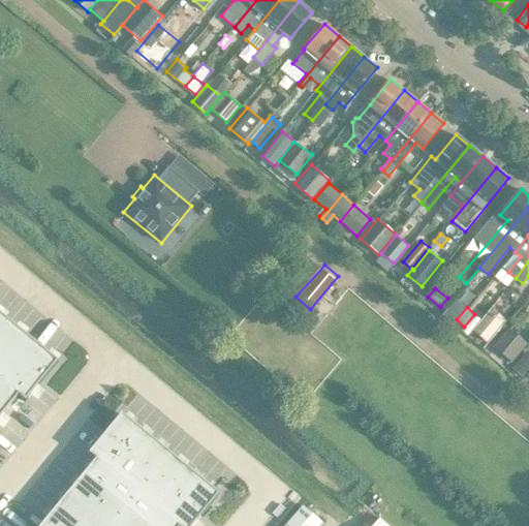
[(471,330),(487,341),(504,318),(490,307),(471,330)]
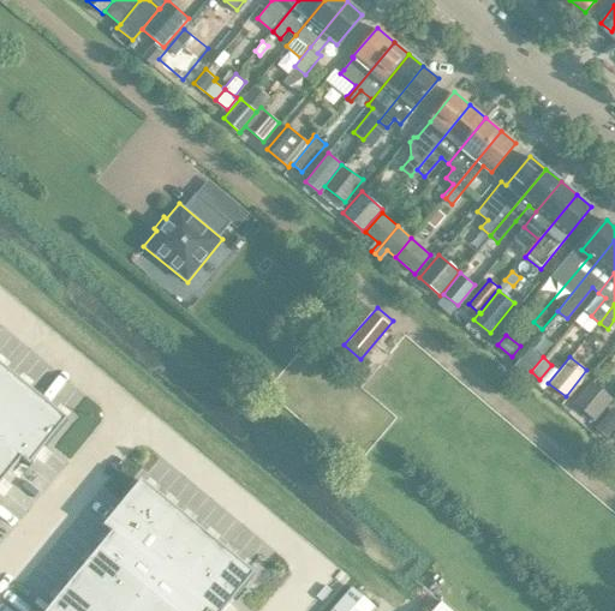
[(0,364),(0,384),(10,372),(0,364)]
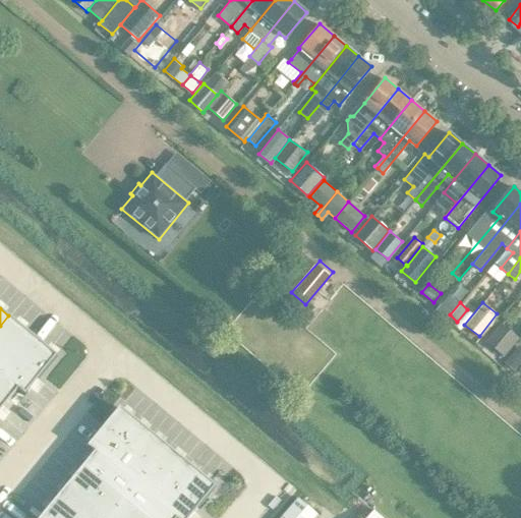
[(8,315),(0,326),(0,357),(24,329),(8,315)]
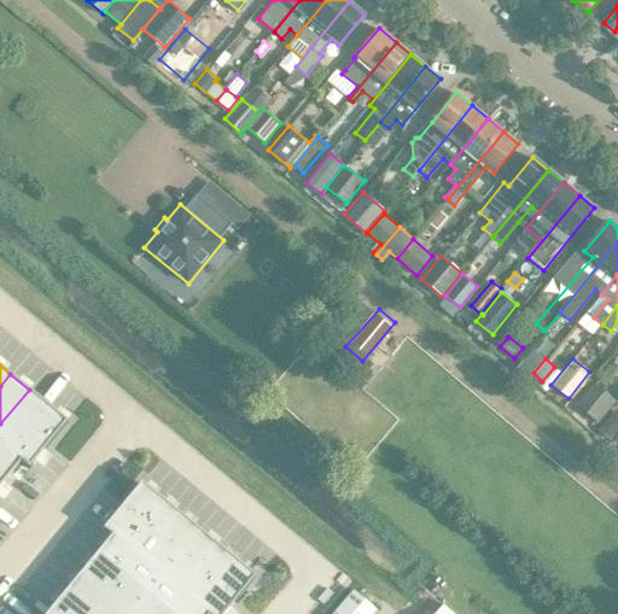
[(593,381),(575,404),(596,422),(614,399),(593,381)]
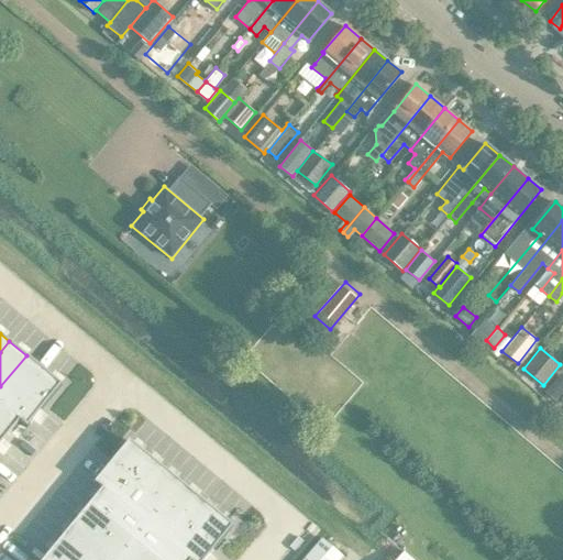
[(26,355),(0,386),(0,404),(9,412),(25,391),(43,370),(26,355)]
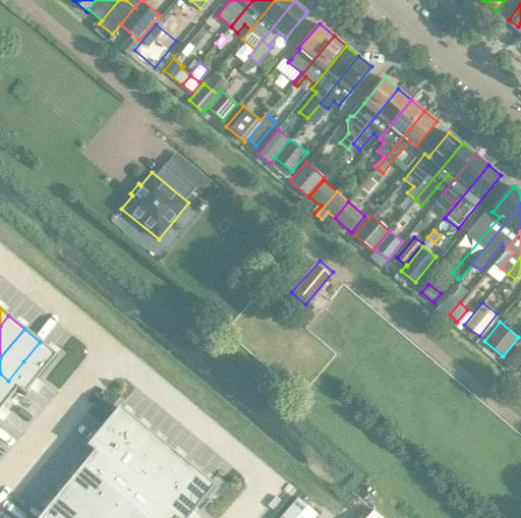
[(40,342),(23,361),(41,375),(56,356),(40,342)]
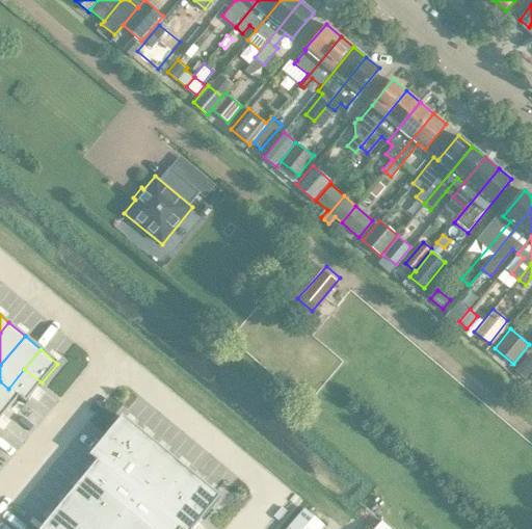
[(525,358),(516,368),(527,376),(531,368),(531,354),(529,352),(525,358)]
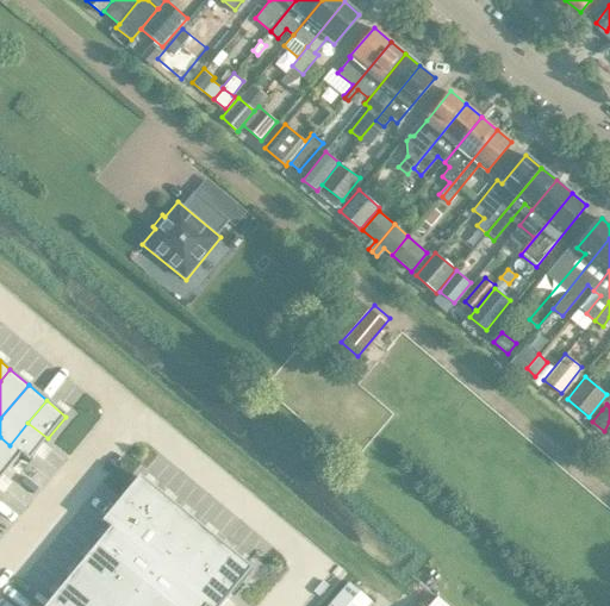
[(27,423),(10,445),(22,455),(30,461),(48,438),(27,423)]
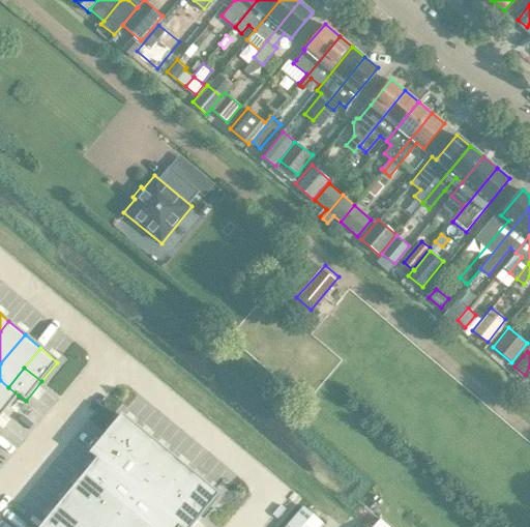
[(0,406),(5,411),(19,396),(8,387),(0,380),(0,406)]
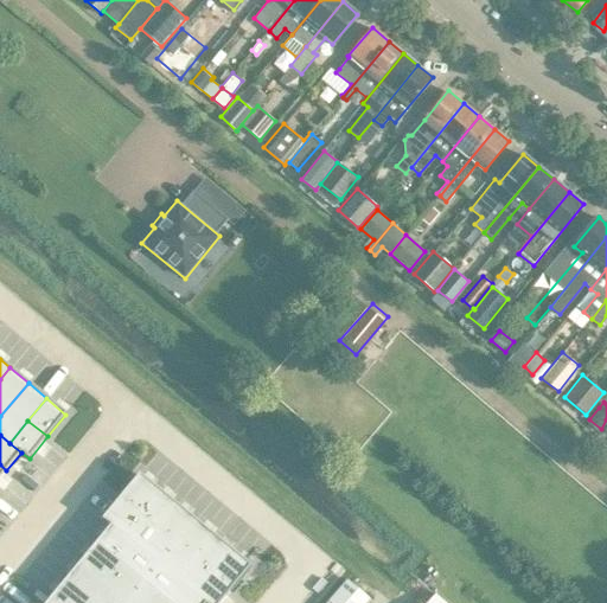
[(142,475),(123,498),(141,512),(159,489),(142,475)]
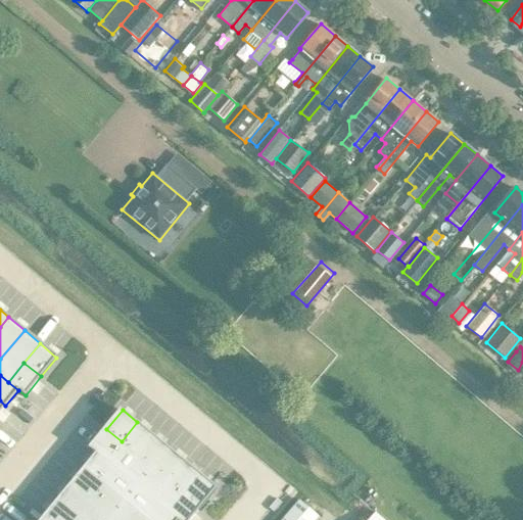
[(137,422),(122,441),(137,454),(152,434),(137,422)]
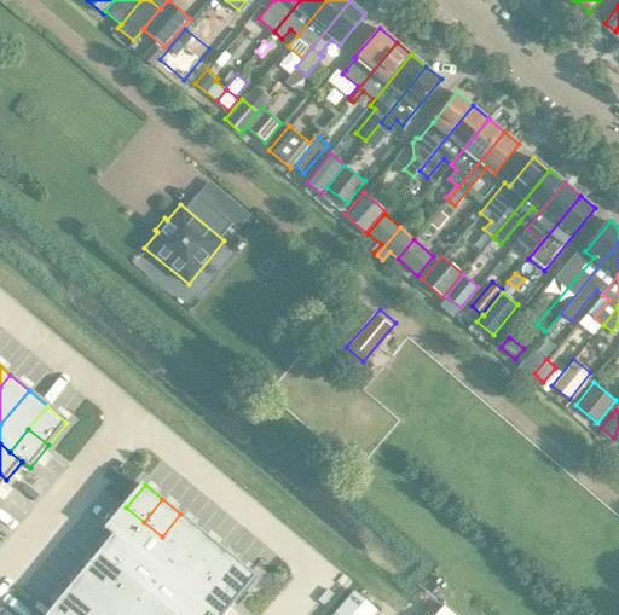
[(123,505),(104,527),(113,534),(125,544),(143,560),(161,575),(180,552),(162,537),(144,522),(126,508),(123,505)]
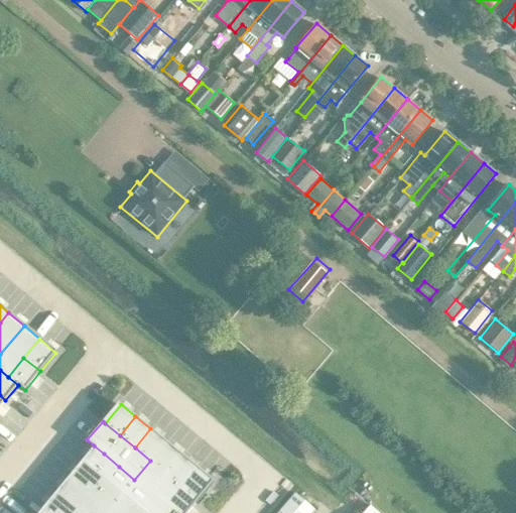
[(150,428),(135,447),(150,461),(165,441),(150,428)]
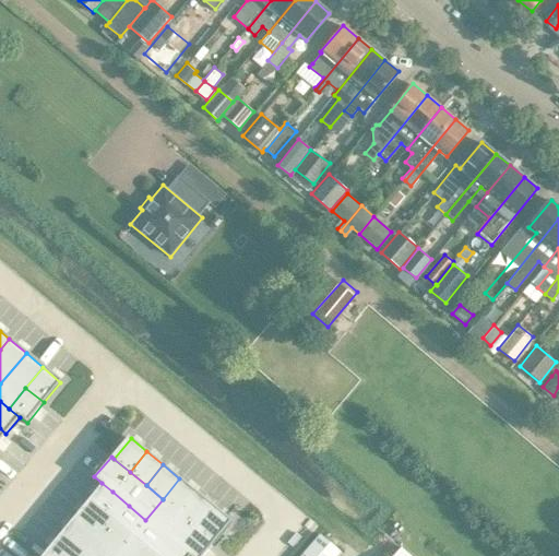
[(179,478),(163,499),(179,512),(195,492),(179,478)]
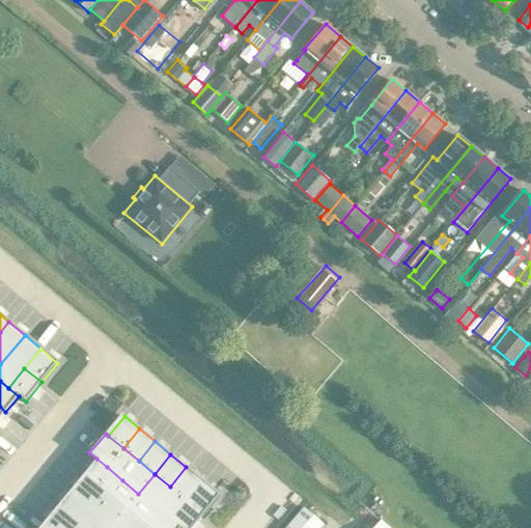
[(96,459),(83,475),(126,509),(138,494),(122,480),(107,467),(96,459)]
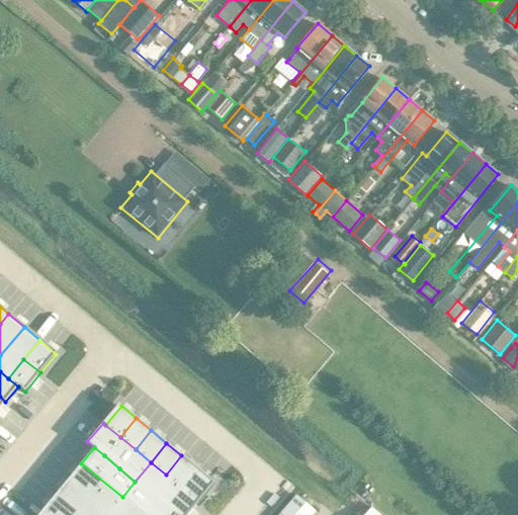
[(181,455),(166,475),(181,488),(197,468),(182,456),(181,455)]
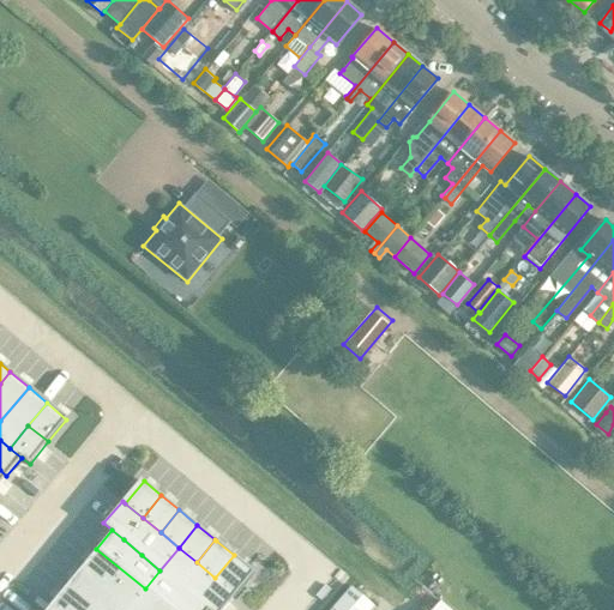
[(179,548),(160,571),(178,585),(197,601),(208,609),(221,609),(235,595),(215,578),(197,562),(179,548)]
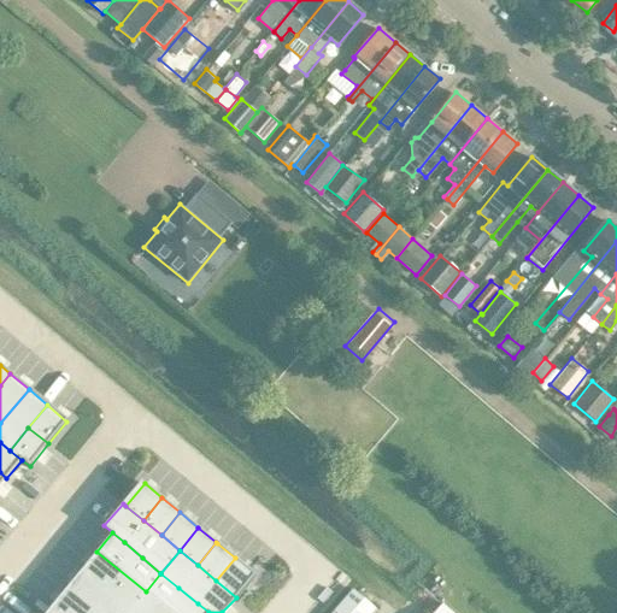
[(97,552),(82,570),(130,609),(146,591),(97,552)]
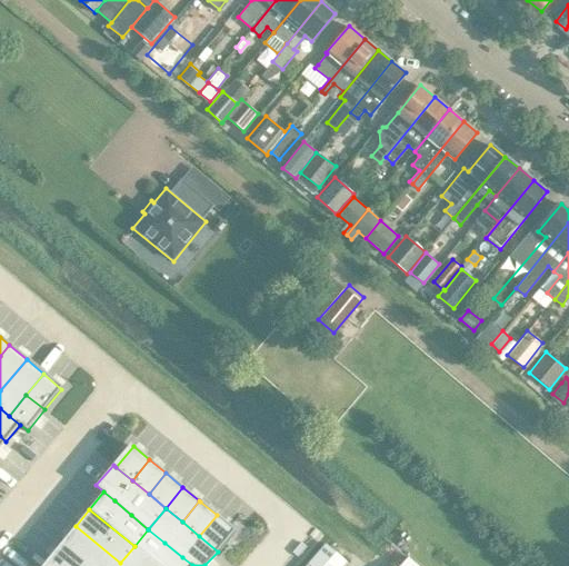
[(217,515),(199,536),(218,552),(235,530),(217,515)]
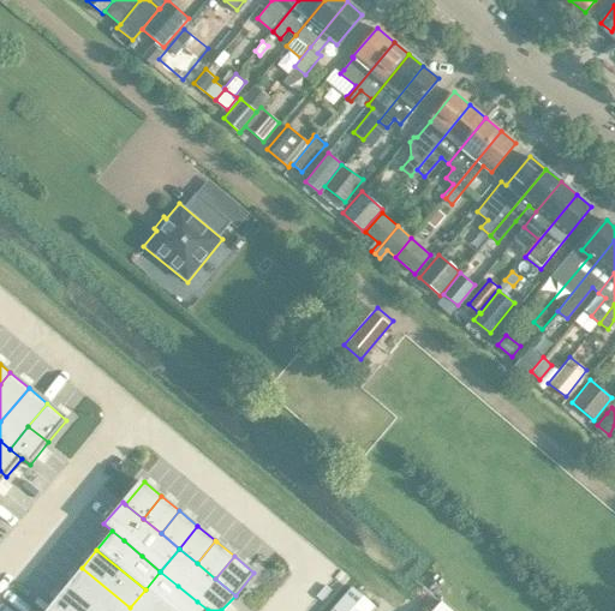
[(82,568),(66,586),(96,610),(126,610),(130,607),(82,568)]
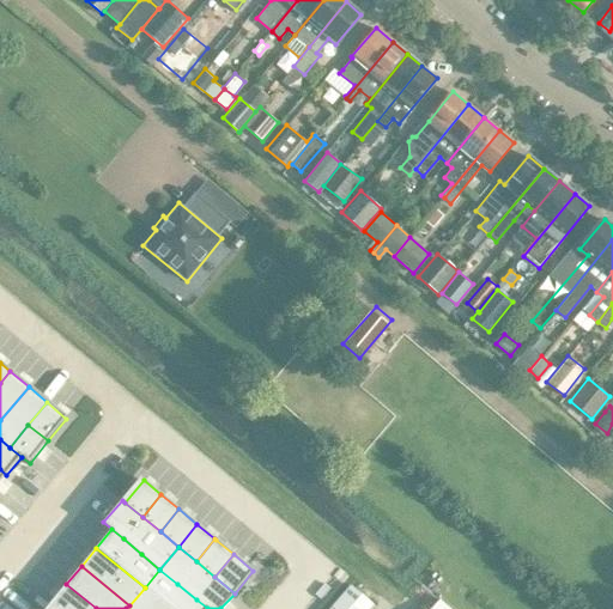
[(159,570),(145,588),(170,608),(207,608),(196,600),(177,584),(159,570)]
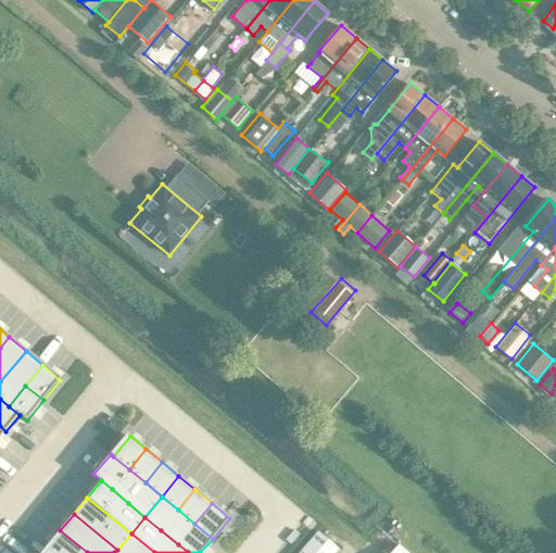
[(87,552),(60,530),(47,547),(53,552),(87,552)]
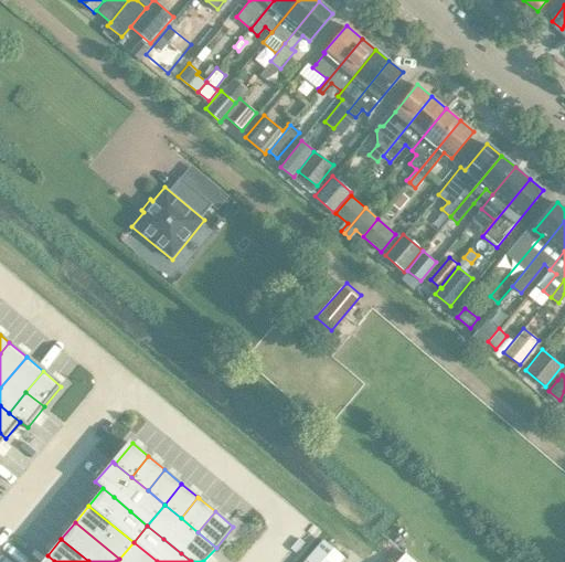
[(323,539),(302,561),(339,561),(344,557),(323,539)]
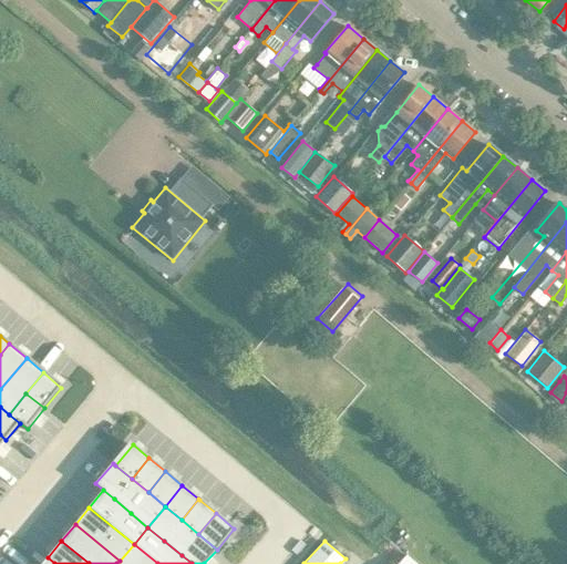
[(157,563),(134,544),(120,561),(123,563),(157,563)]
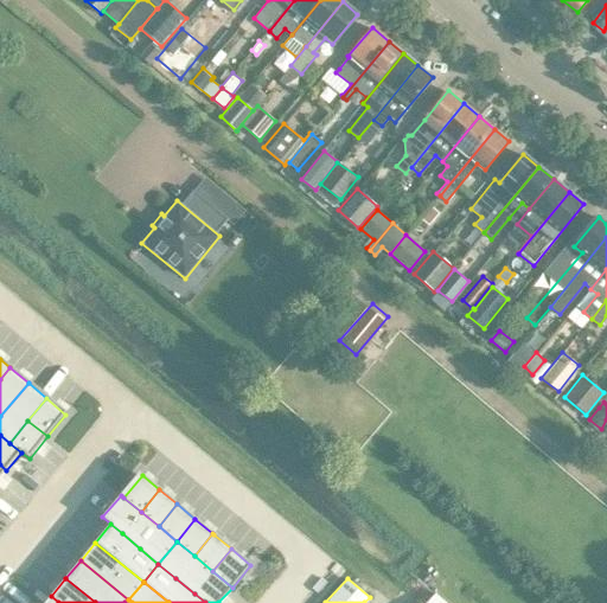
[(447,602),(435,592),(426,602),(447,602)]
